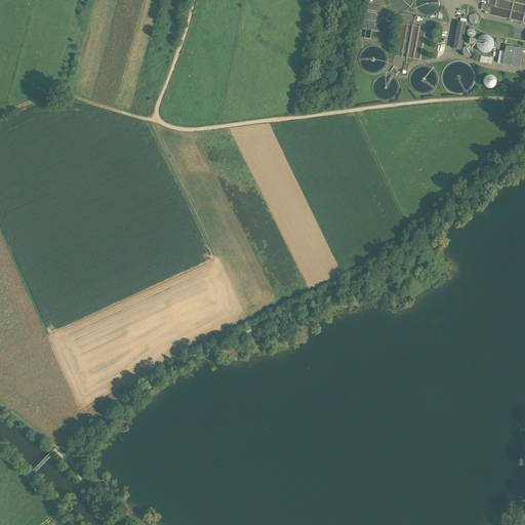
[(466,25),(458,23),(453,49),(460,50),(466,25)]
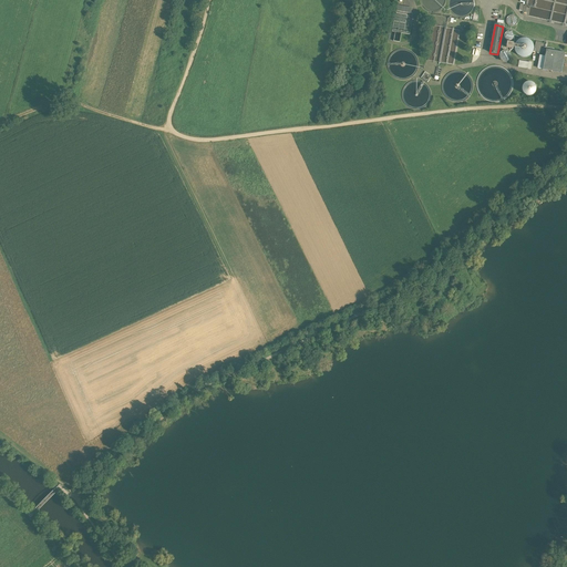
[(524,39),(523,39),(519,40),(516,42),(515,45),(515,50),(516,52),(517,54),(521,57),(524,58),(528,57),(532,54),(534,51),(534,48),(533,43),(531,41),(527,39),(524,39)]
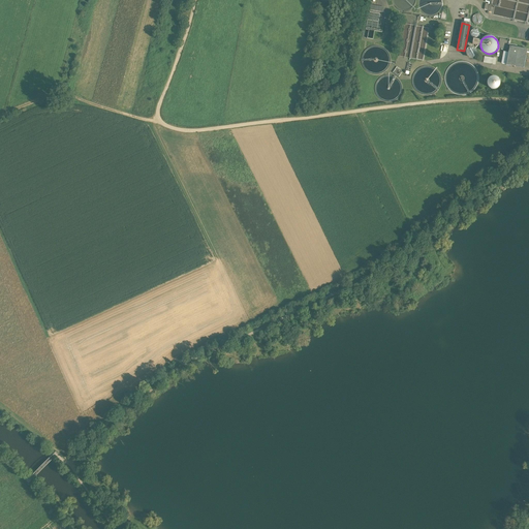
[(527,50),(509,47),(506,65),(524,68),(527,50)]
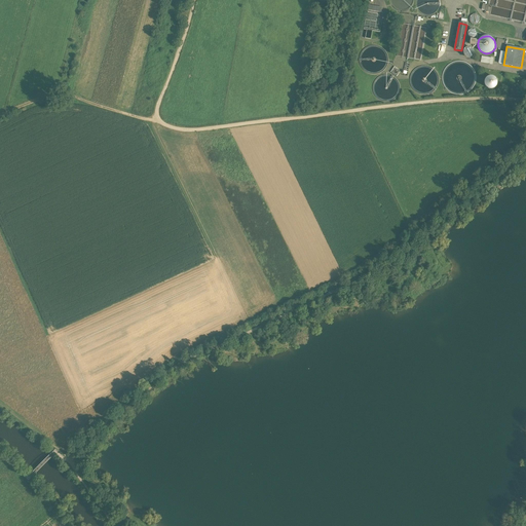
[(401,72),(393,68),(390,72),(397,77),(401,72)]
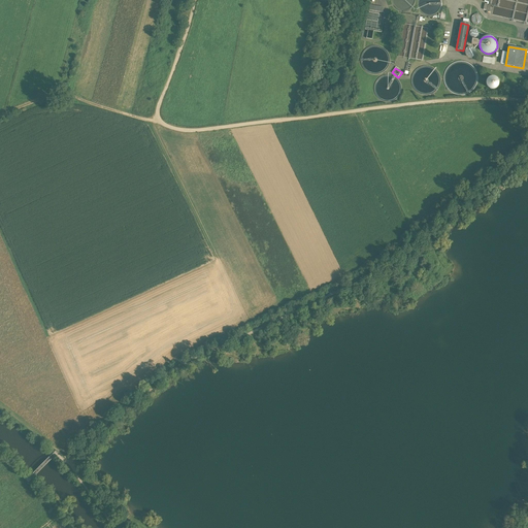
[(496,77),(494,77),(491,77),(489,78),(487,81),(487,85),(487,87),(489,89),(492,90),(494,91),(497,89),(499,87),(500,84),(499,80),(498,78),(496,77)]
